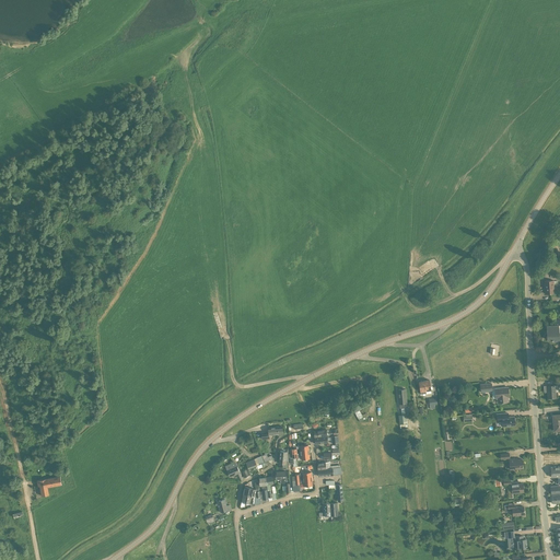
[(553,280),(545,281),(545,293),(555,293),(553,280)]
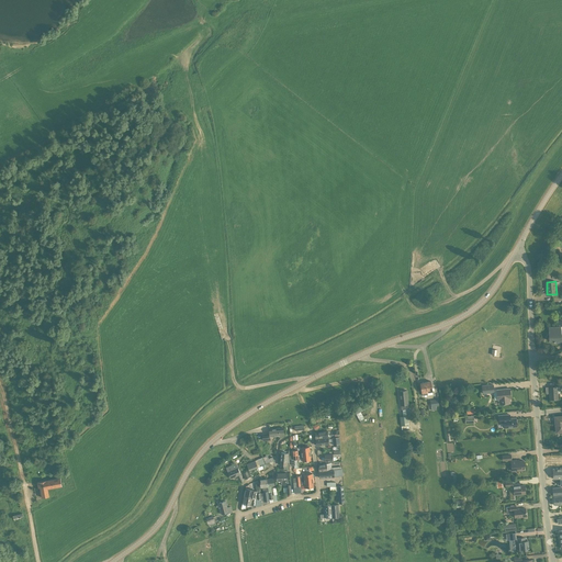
[(560,327),(561,326),(561,323),(561,321),(559,321),(559,327),(549,327),(550,341),(554,340),(554,344),(561,343),(561,336),(561,337),(560,327)]
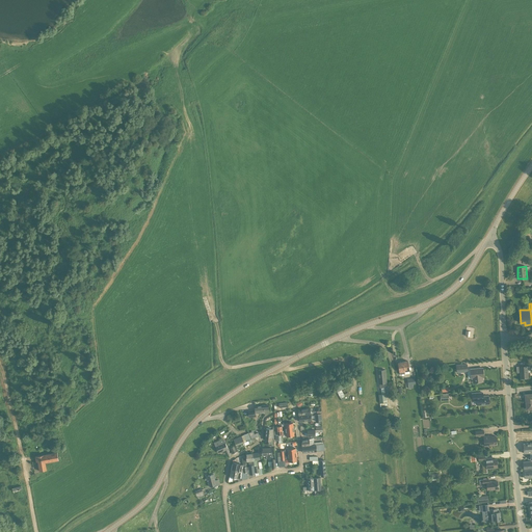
[(527,366),(519,367),(519,372),(520,372),(521,378),(528,377),(530,377),(529,372),(528,372),(527,367),(531,366),(531,361),(527,362),(527,366)]
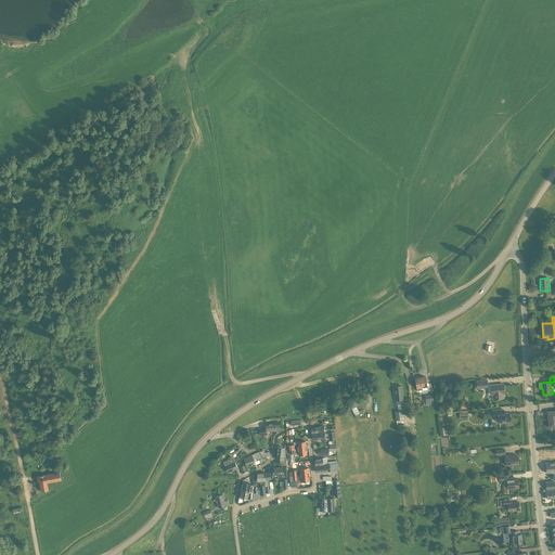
[(477,388),(488,387),(487,379),(476,381),(477,388)]
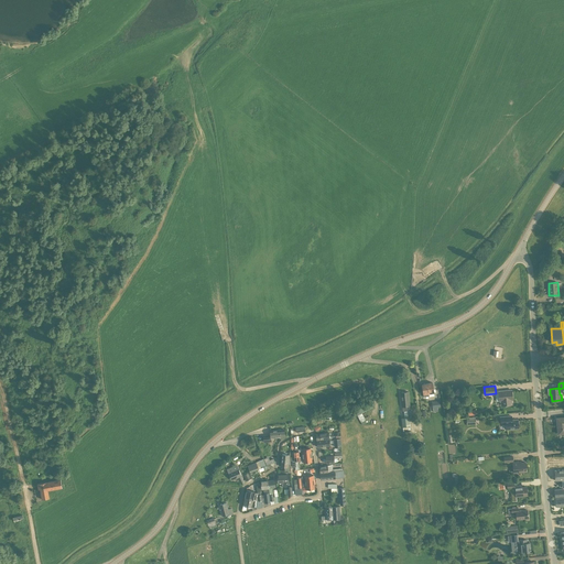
[(500,401),(501,401),(501,405),(512,404),(511,400),(512,400),(511,390),(499,391),(500,401)]
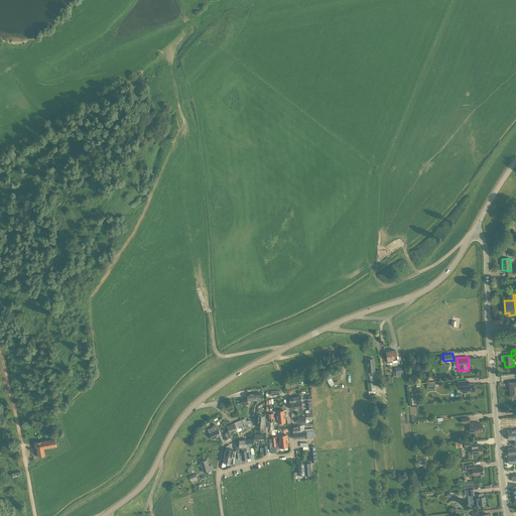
[(372,372),(375,372),(374,359),(367,359),(368,372),(368,377),(373,376),(372,372)]
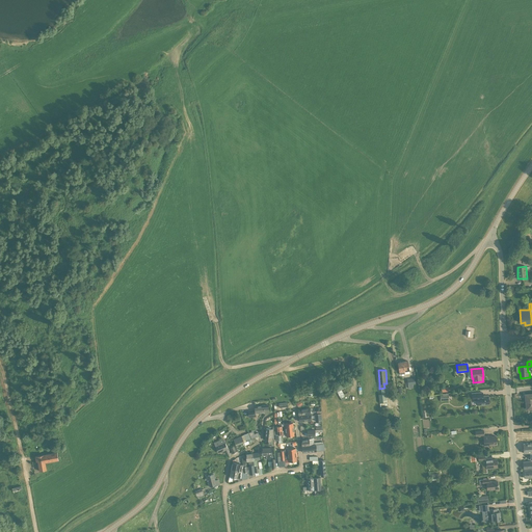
[(347,398),(342,389),(352,383),(349,376),(334,384),(342,401),(347,398)]
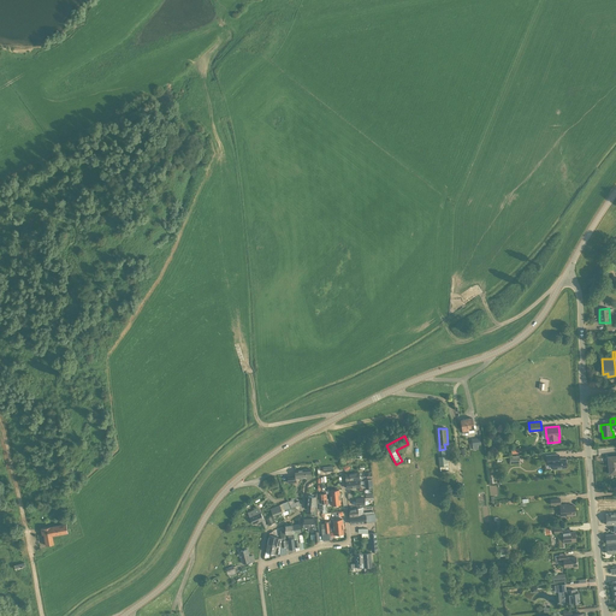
[(474,450),(479,449),(478,445),(481,444),(480,437),(472,439),(473,445),(474,450)]
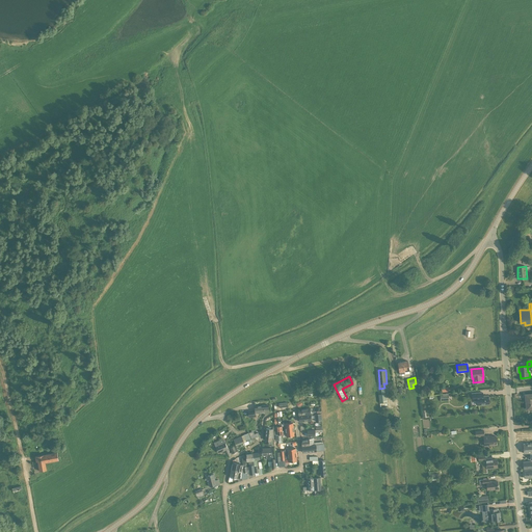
[(488,397),(488,396),(483,397),(482,393),(472,394),(473,400),(477,399),(478,405),(489,404),(488,401),(489,400),(489,398),(488,397)]
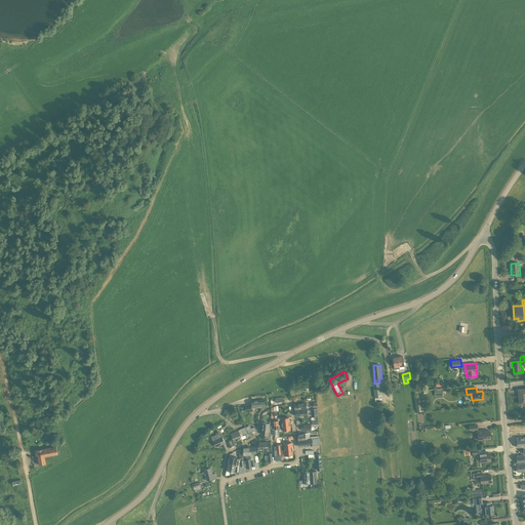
[(255,407),(266,406),(265,399),(254,400),(251,401),(251,405),(246,405),(245,405),(245,406),(245,411),(252,411),(252,407),(255,407)]
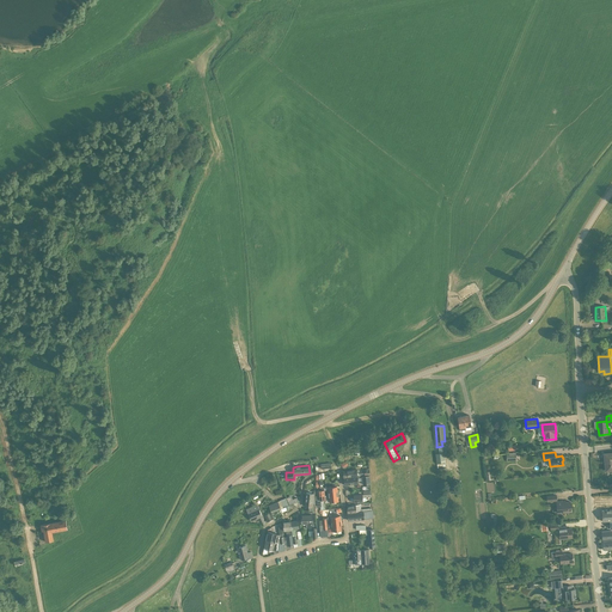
[(317,496),(338,494),(337,485),(328,487),(328,490),(328,491),(324,491),(324,490),(317,490),(317,496)]
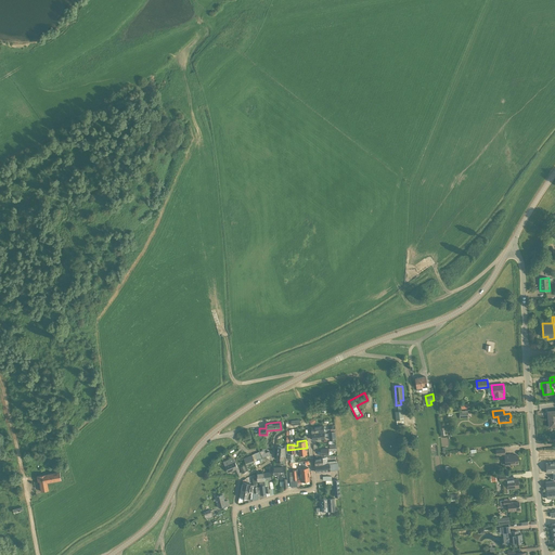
[(505,465),(518,464),(517,455),(511,455),(511,454),(504,455),(505,465)]
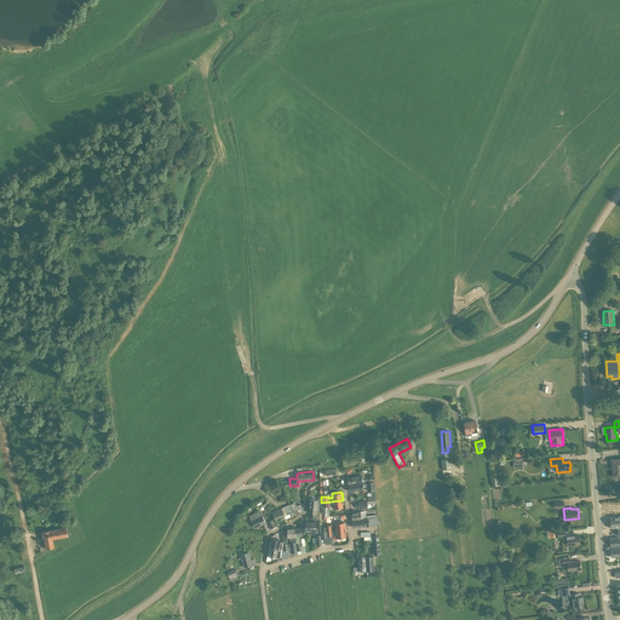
[(273,511),(275,518),(283,516),(281,509),(273,511)]
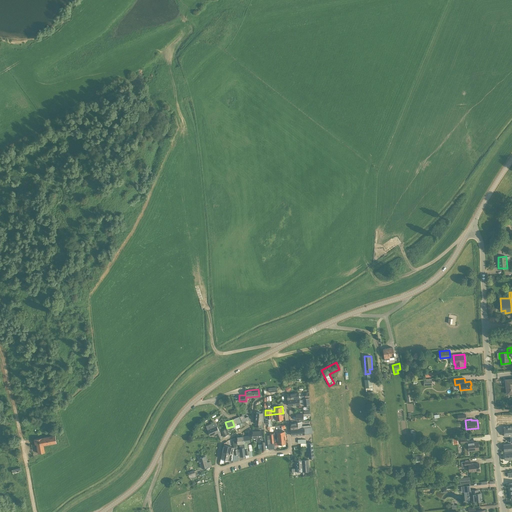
[(216,434),(215,435),(217,440),(219,440),(223,438),(219,432),(216,425),(216,426),(214,422),(207,425),(210,435),(215,432),(215,433),(216,433),(216,434)]
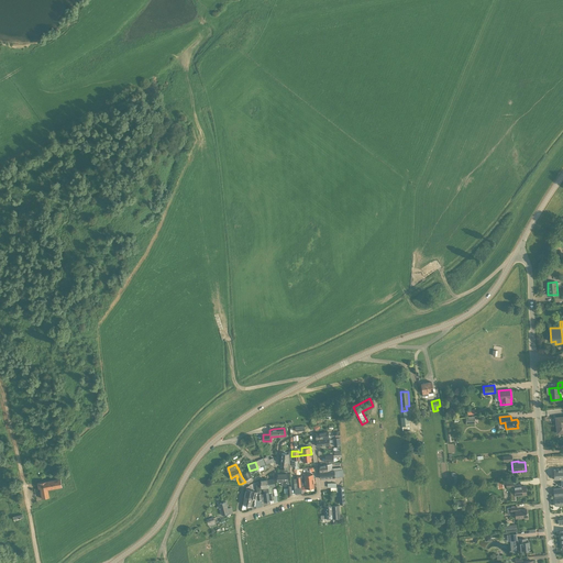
[(342,470),(320,472),(320,478),(333,477),(335,477),(343,476),(343,470),(342,470)]
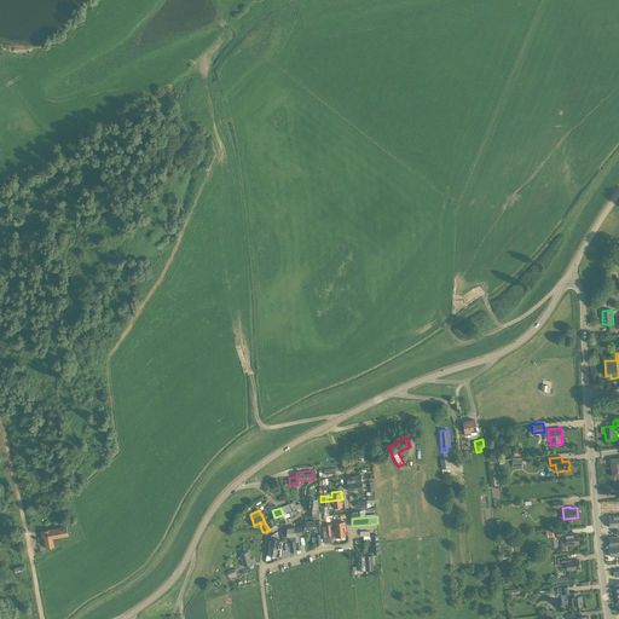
[(314,534),(314,528),(317,528),(316,520),(304,521),(305,530),(310,530),(310,534),(314,534)]
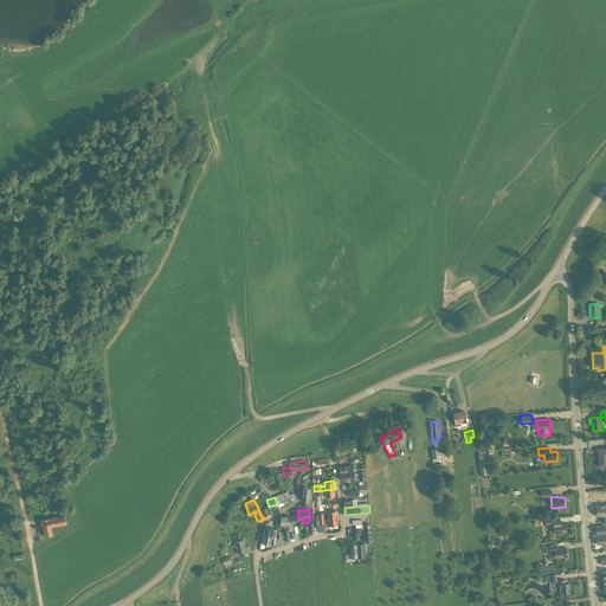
[(316,515),(316,521),(337,517),(336,510),(328,511),(328,513),(326,513),(318,514),(320,515),(316,515)]
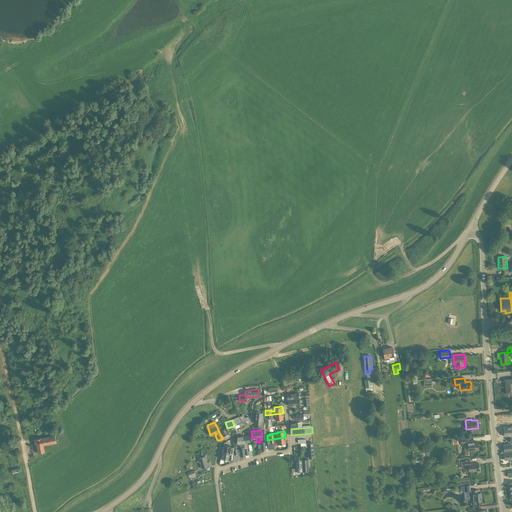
[(44,452),(43,445),(57,442),(55,435),(34,439),(35,444),(37,444),(38,453),(44,452)]
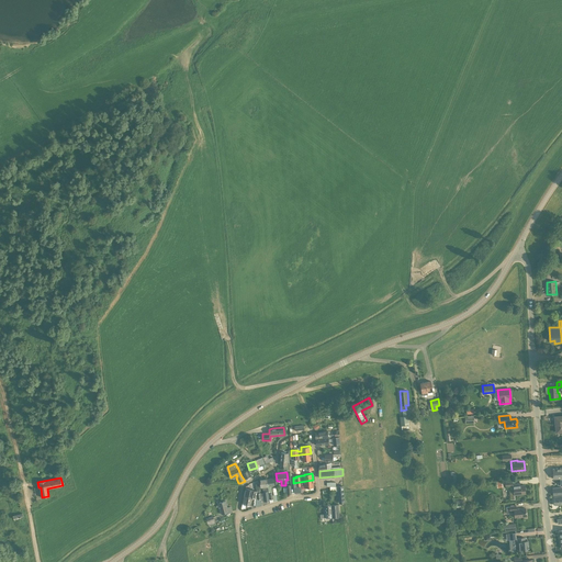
[(267,480),(268,486),(268,491),(270,503),(278,501),(277,494),(272,495),(272,493),(271,493),(271,490),(271,486),(274,485),(273,479),(267,480)]
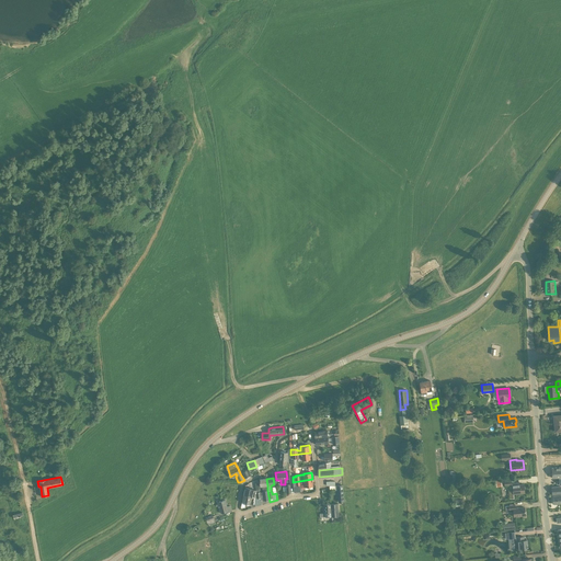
[(261,497),(261,499),(262,504),(268,502),(268,500),(266,485),(267,485),(266,479),(259,480),(260,487),(262,487),(263,491),(263,492),(263,494),(261,495),(261,497)]
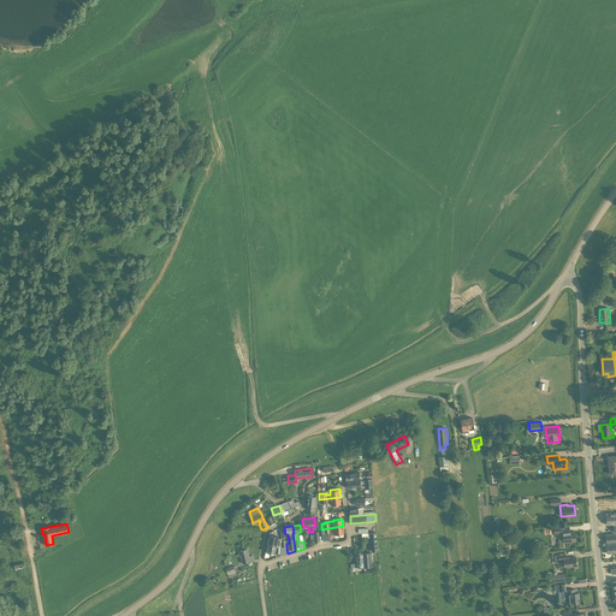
[(343,526),(321,529),(323,537),(323,540),(331,540),(331,535),(335,534),(344,534),(343,526)]
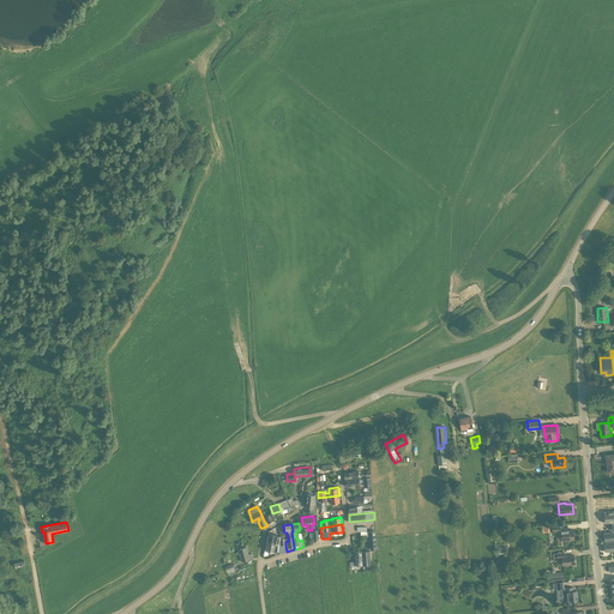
[(375,530),(367,530),(367,536),(371,536),(372,549),(377,549),(375,530)]
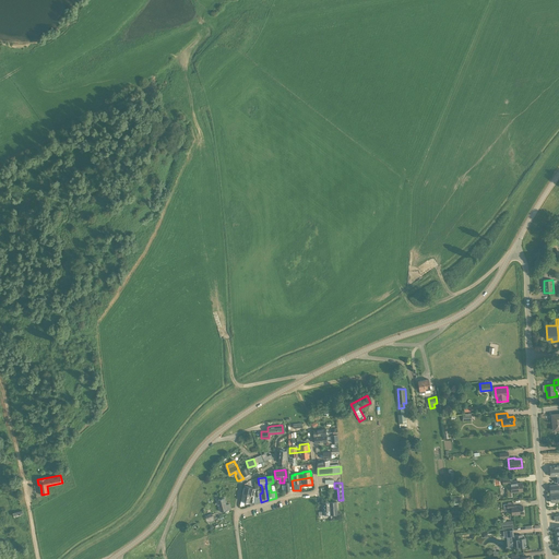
[(516,484),(516,483),(511,483),(512,492),(522,491),(522,483),(516,484)]
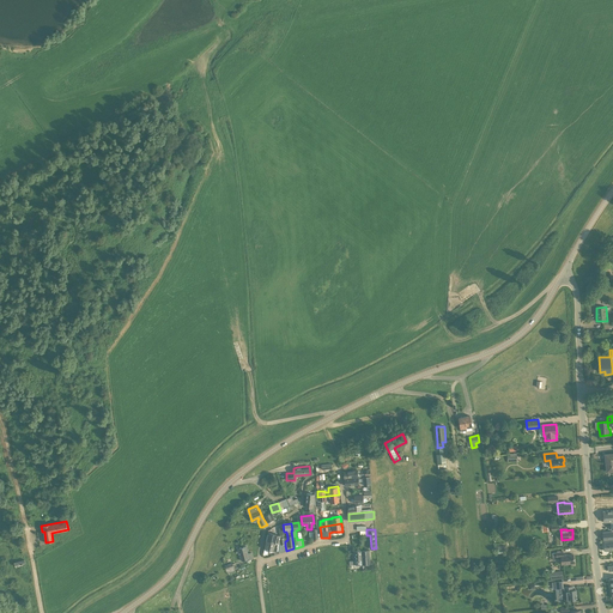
[(268,533),(266,541),(285,545),(285,544),(285,541),(284,538),(284,534),(283,532),(281,532),(279,535),(275,534),(268,533)]
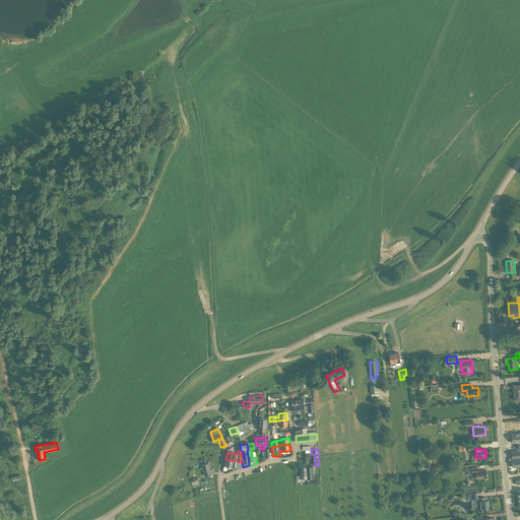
[(243,467),(242,462),(225,459),(224,466),(231,467),(231,466),(234,467),(236,467),(237,467),(237,469),(243,467)]
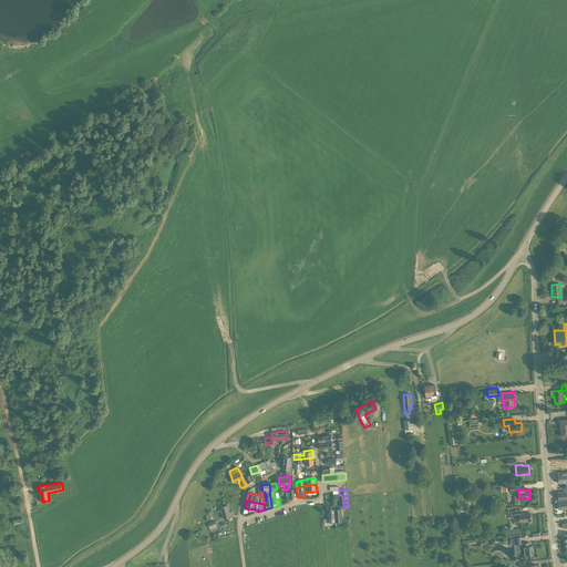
[(228,505),(220,507),(223,518),(234,516),(233,512),(229,512),(228,505)]
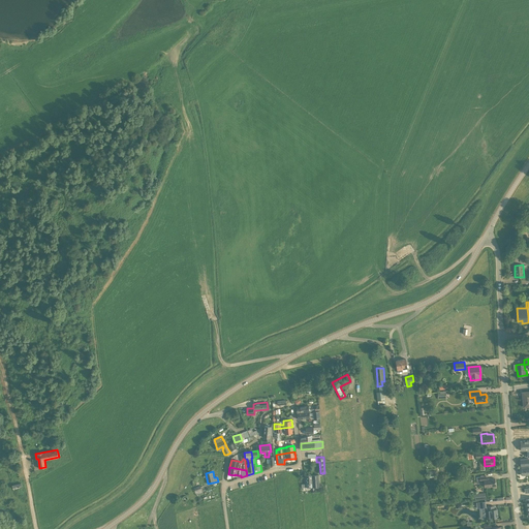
[(486,475),(479,476),(479,481),(484,480),(485,488),(495,487),(495,478),(487,479),(486,475)]
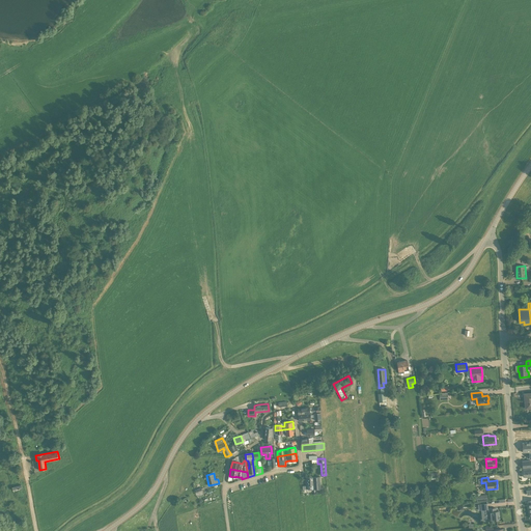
[(203,495),(202,492),(201,487),(194,490),(196,494),(197,497),(203,495)]
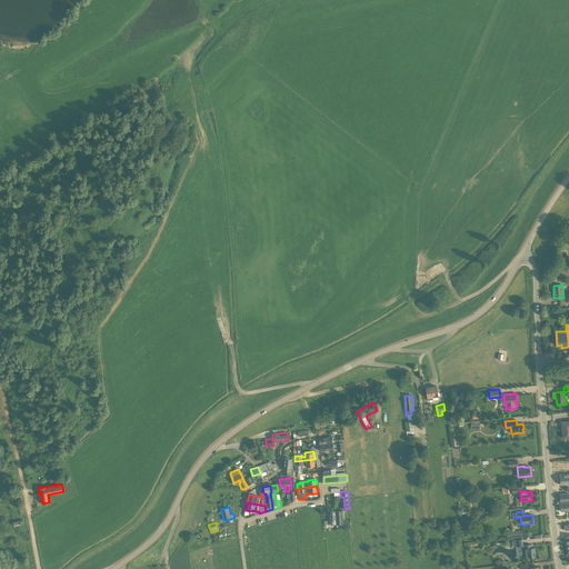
[(516,546),(521,546),(522,558),(536,557),(535,548),(531,548),(531,545),(522,545),(522,539),(512,540),(513,546),(516,546)]
